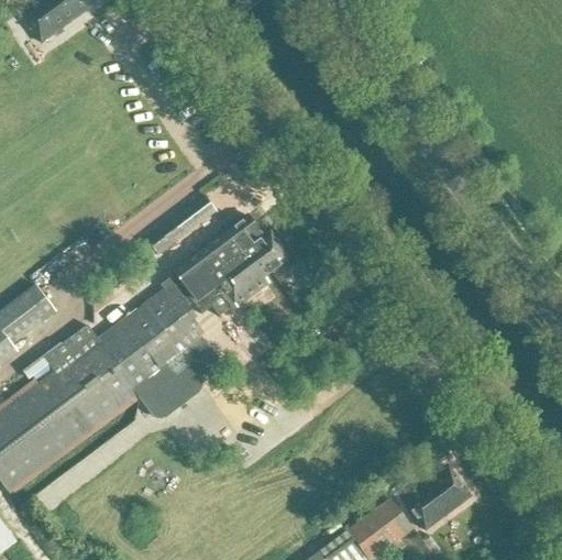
[(41,0),(21,14),(42,43),(94,6),(90,2),(94,0),(41,0)]
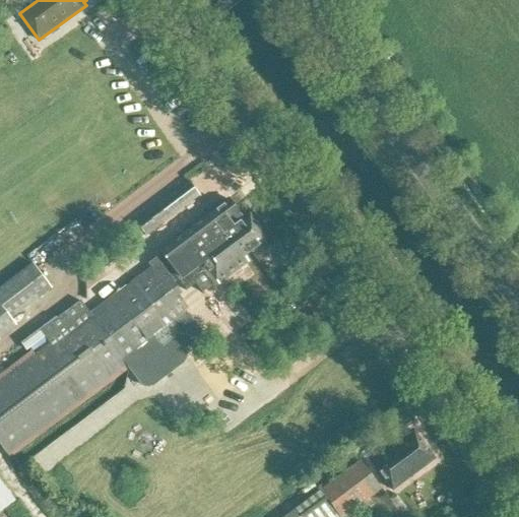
[(146,235),(200,194),(189,179),(135,220),(146,235)]
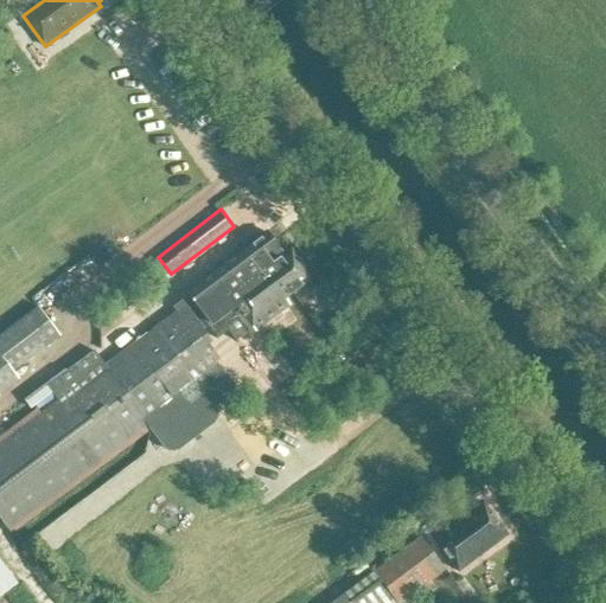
[(285,254),(268,231),(187,292),(190,294),(174,306),(177,310),(107,364),(95,348),(48,384),(51,390),(34,402),(42,412),(0,443),(0,515),(10,528),(153,421),(172,446),(178,446),(216,416),(217,410),(214,404),(237,387),(206,346),(212,341),(203,328),(209,324),(218,338),(229,329),(237,339),(254,326),(256,329),(291,303),(286,296),(313,276),(292,248),(285,254)]
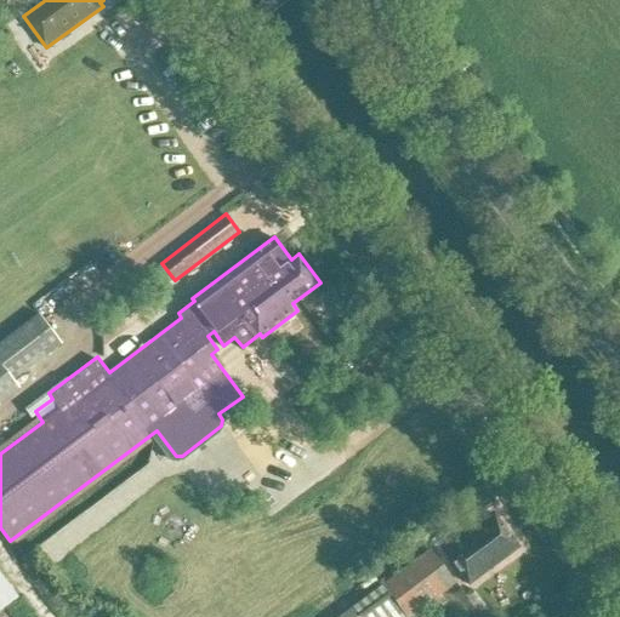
[(0,389),(63,342),(40,312),(0,342),(0,389)]
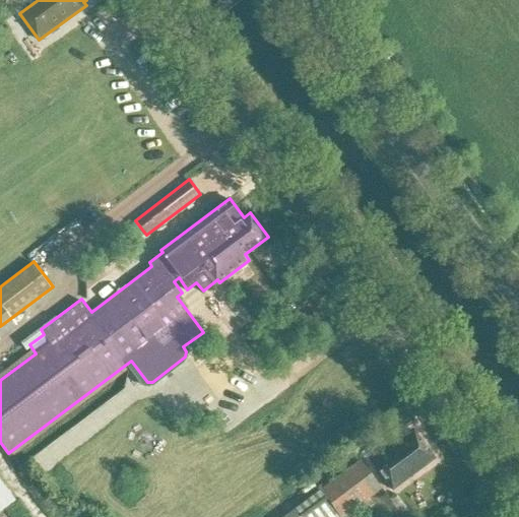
[(371,459),(393,490),(435,458),(412,428),(371,459)]
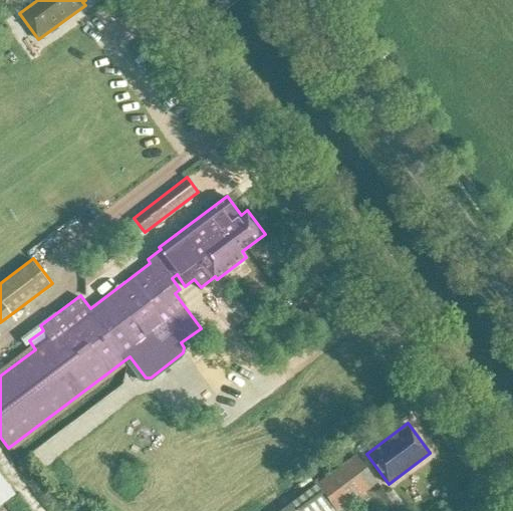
[(356,454),(279,510),(338,510),(353,500),(358,507),(362,504),(374,495),(369,488),(377,482),(356,454)]
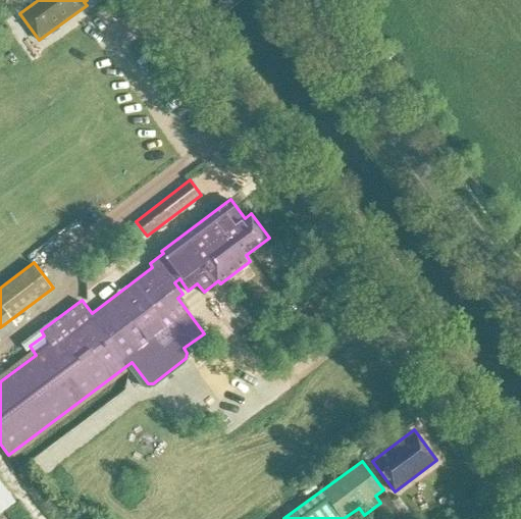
[(415,518),(397,495),(391,500),(404,518),(415,518)]
